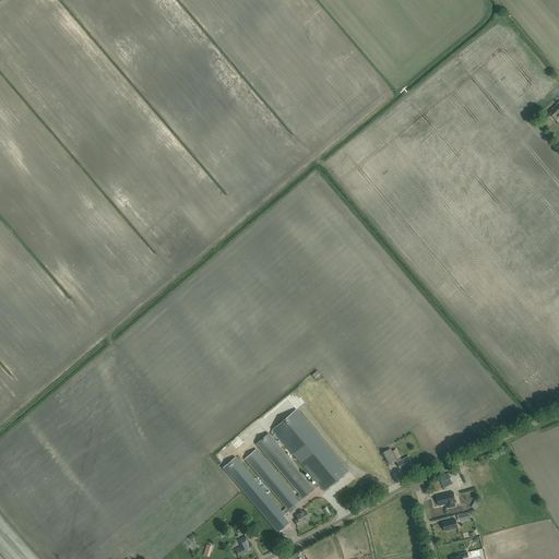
[(558,117),(558,102),(548,111),(555,119),(558,117)]
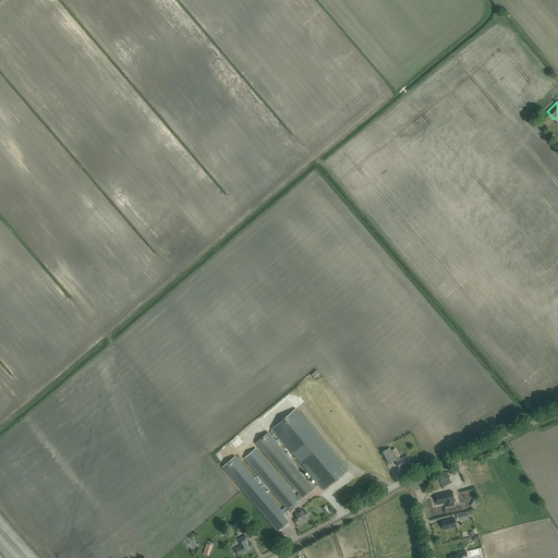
[(315,487),(318,484),(324,490),(348,470),(295,409),(271,428),(316,481),(312,484),(315,487)]
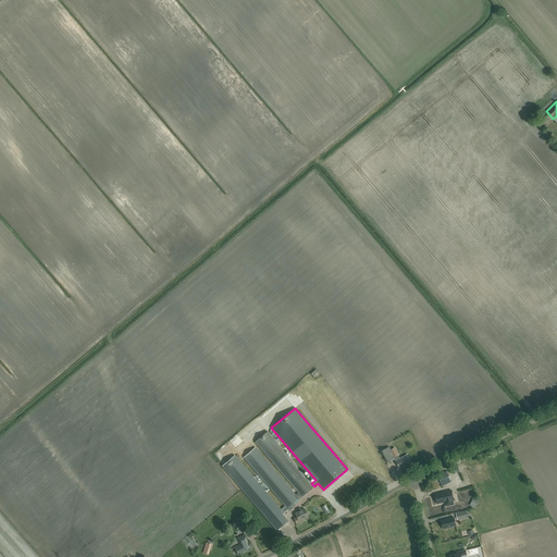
[(235,456),(222,466),(276,530),(287,521),(282,515),(287,509),(288,511),(295,505),(293,503),(298,498),(301,496),(302,497),(314,486),(311,483),(268,432),(256,442),(298,493),(296,495),(256,448),(244,458),(285,506),(281,510),(235,456)]
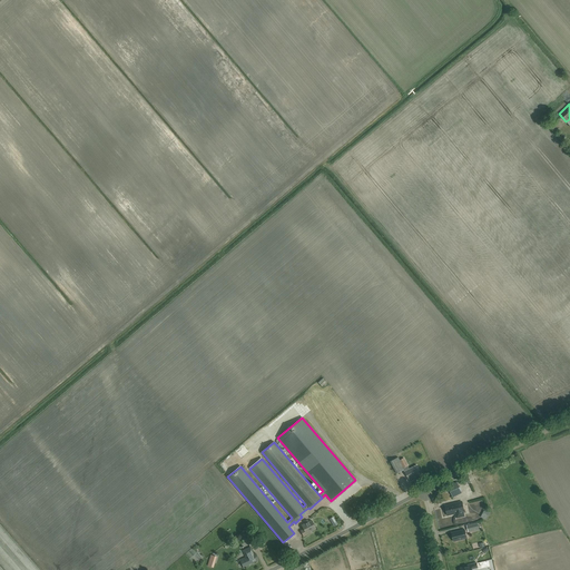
[(411,481),(414,480),(414,478),(421,473),(418,465),(409,470),(408,467),(404,469),(399,458),(391,462),(396,474),(404,470),(405,471),(405,472),(410,481),(411,481)]
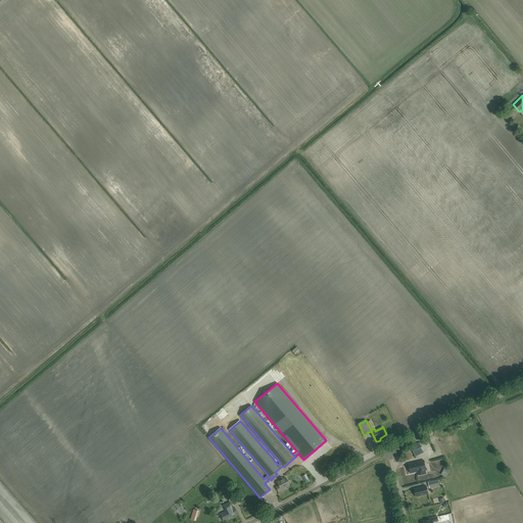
[(423,453),(421,447),(419,443),(412,446),(416,456),(423,453)]
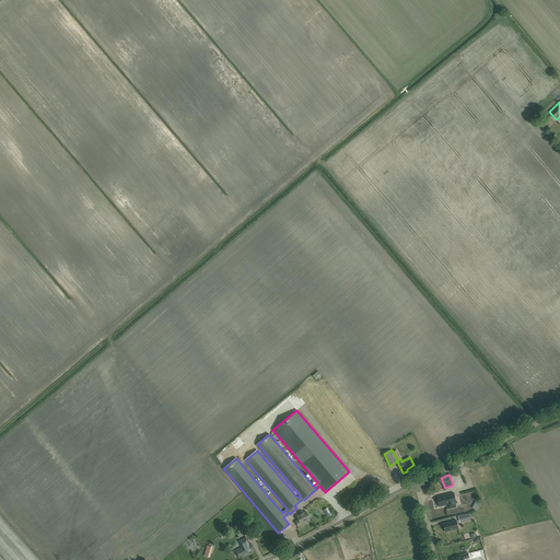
[(454,493),(438,497),(440,506),(447,504),(448,509),(456,508),(455,503),(456,502),(454,493)]
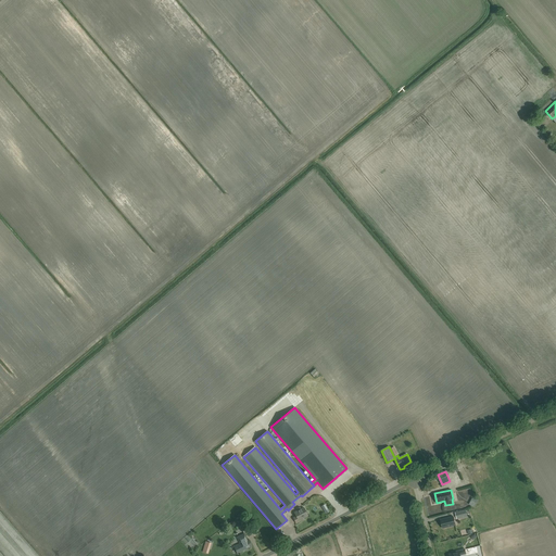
[(303,519),(303,518),(308,516),(304,507),(301,509),(300,507),(297,508),(298,510),(294,513),(297,516),(293,518),(297,523),(303,519)]
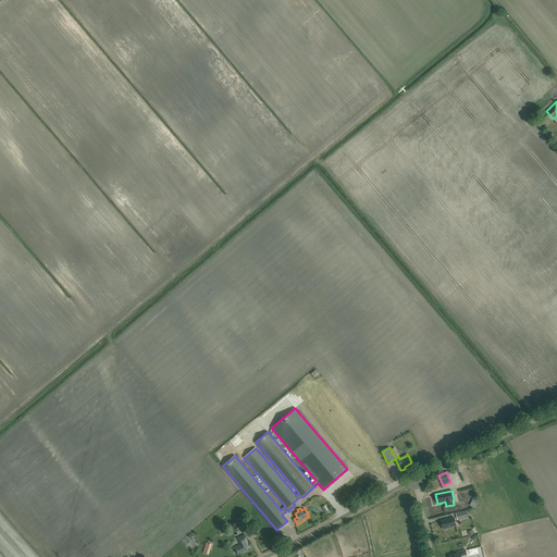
[(466,511),(456,514),(458,520),(468,518),(466,511)]
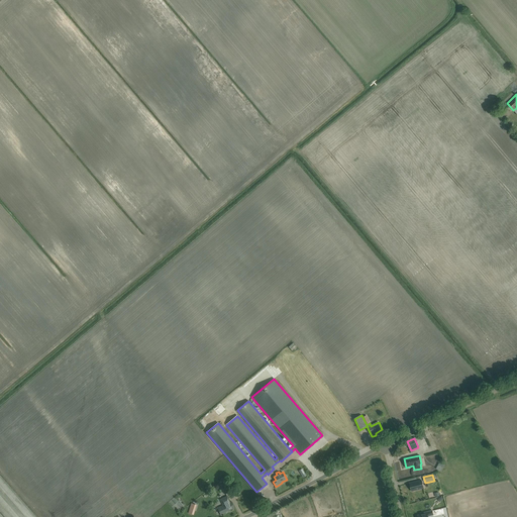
[(410,484),(412,491),(423,488),(421,481),(410,484)]
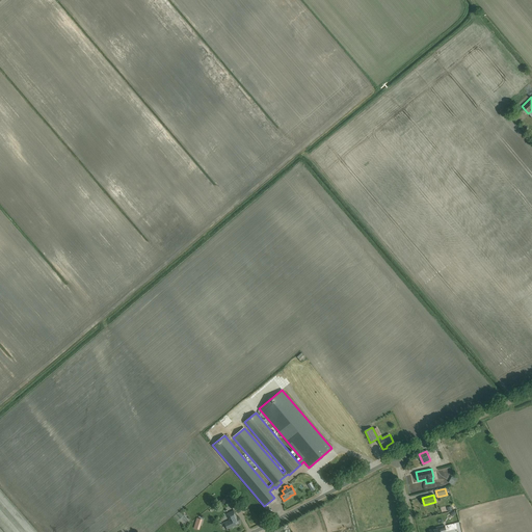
[(237,506),(233,500),(231,497),(228,500),(229,502),(232,508),(237,506)]
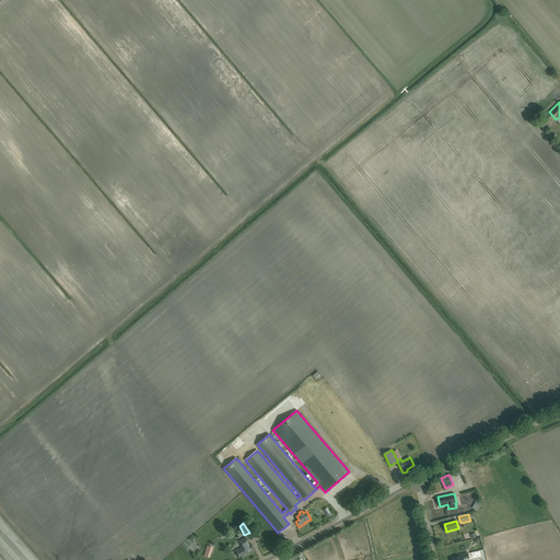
[(254,551),(251,544),(247,545),(246,544),(247,543),(245,538),(240,541),(243,547),(235,550),(238,558),(254,551)]
